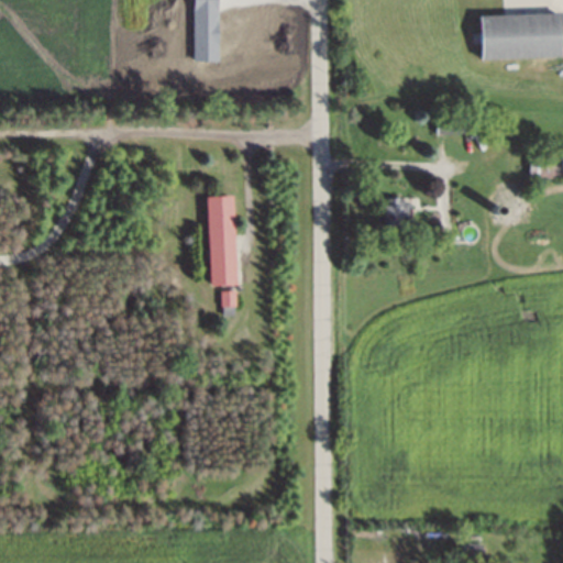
[(473,52),(472,10),(552,8),(553,50),(473,52)]
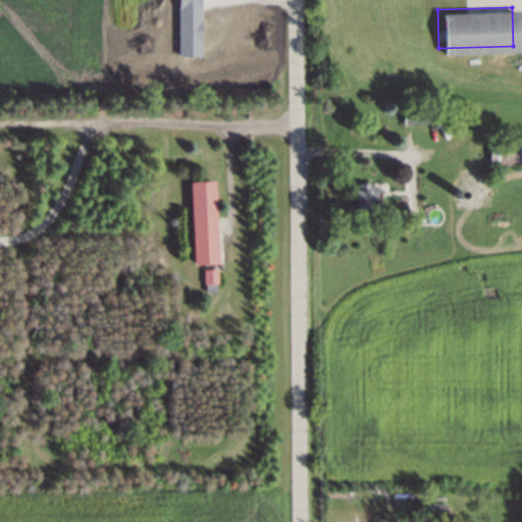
[(398,123),(398,103),(435,103),(435,123),(398,123)]
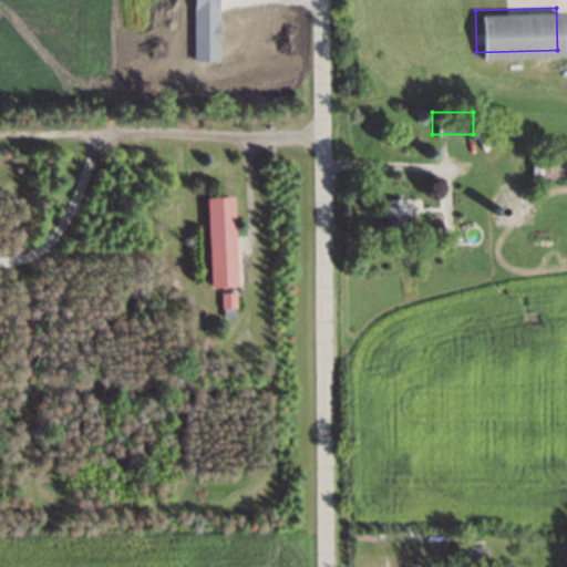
[(566,177),(527,178),(526,154),(566,152),(566,177)]
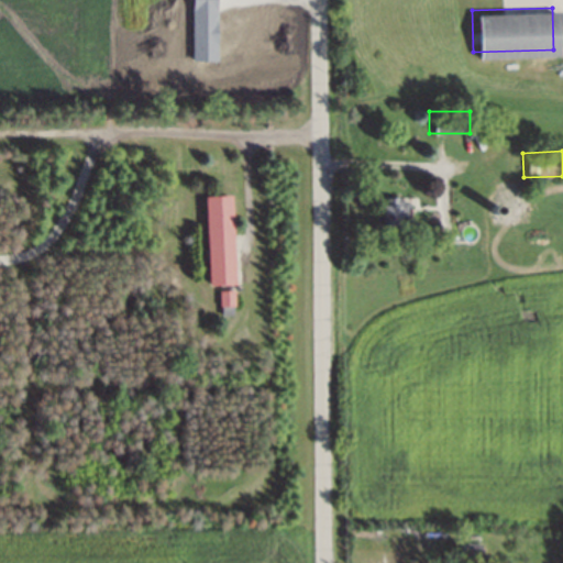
[(205,195),(228,194),(231,279),(208,280),(205,195)]
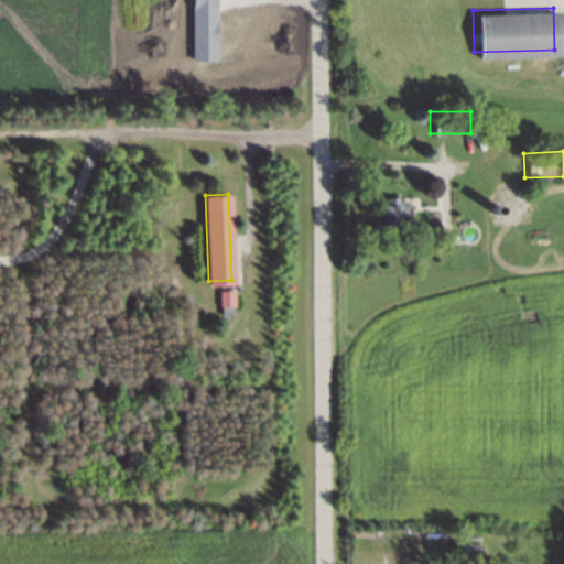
[(372,227),(371,204),(381,204),(381,196),(399,196),(399,203),(404,203),(405,225),(372,227)]
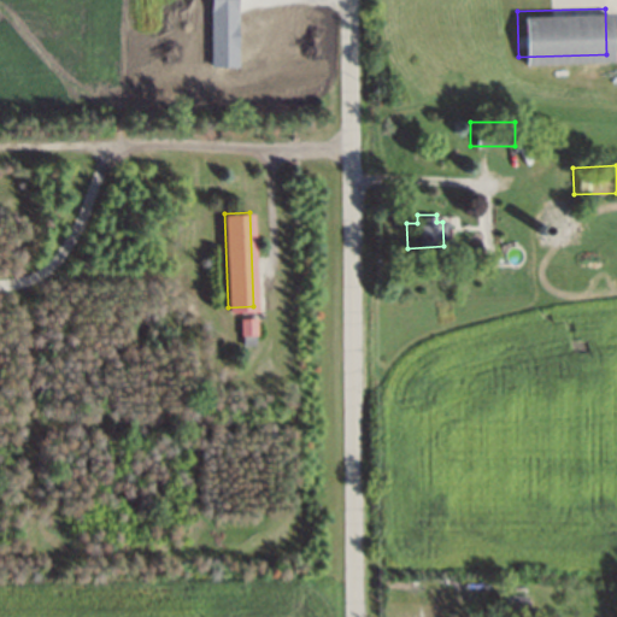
[(542,223),(545,223),(547,225),(547,229),(546,233),(544,234),(540,234),(538,231),(536,228),(538,224),(542,223)]
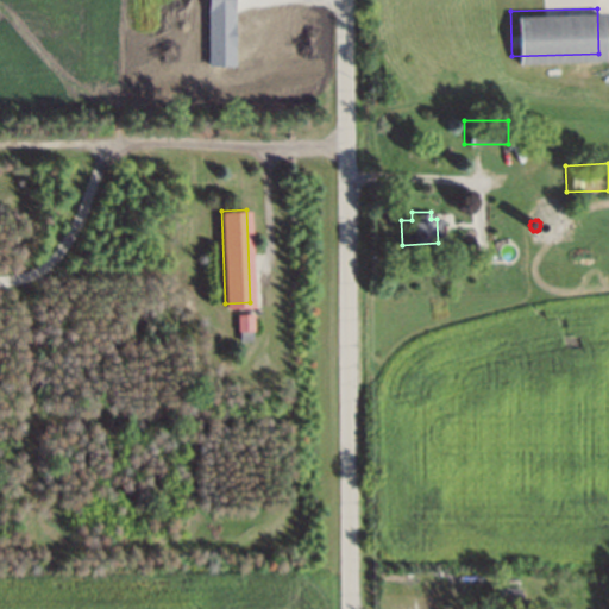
[(460,250),(460,240),(472,240),(472,250),(460,250)]
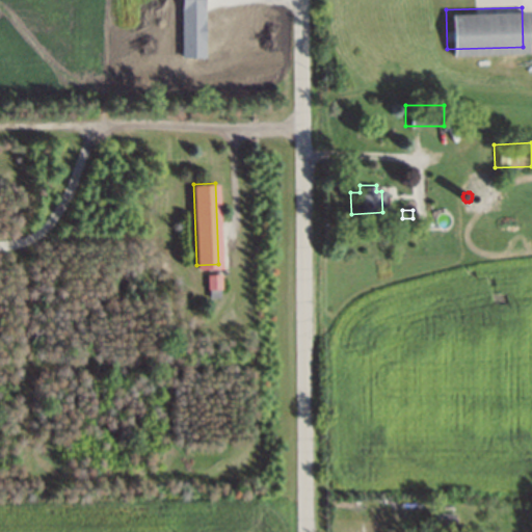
[(207,272),(217,272),(218,287),(207,287),(207,272)]
